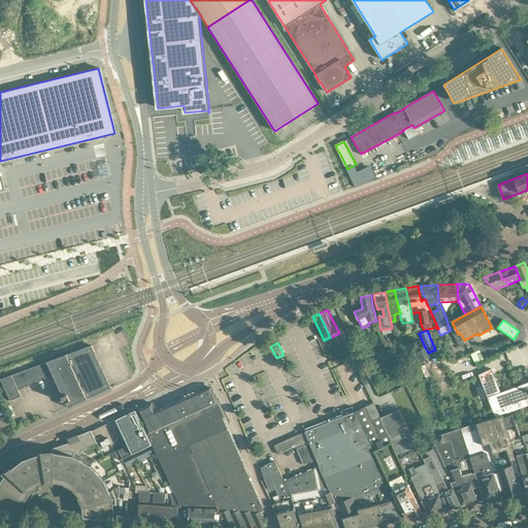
[(65,402),(68,407),(111,388),(92,345),(0,378),(10,401),(21,396),(19,390),(53,374),(63,396),(62,397),(64,403),(65,402)]
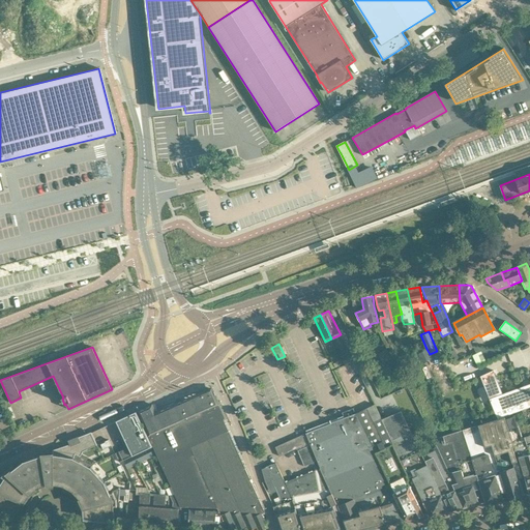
[(427,349),(418,353),(422,363),(432,358),(430,354),(427,349)]
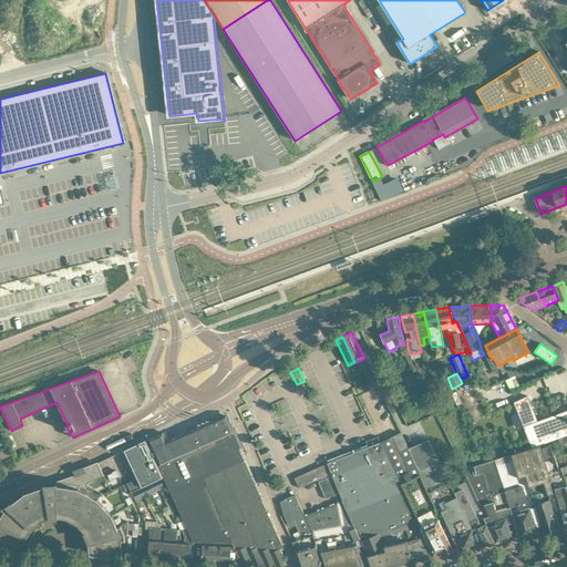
[(368,388),(369,390),(378,385),(373,378),(364,382),(367,384),(368,388)]
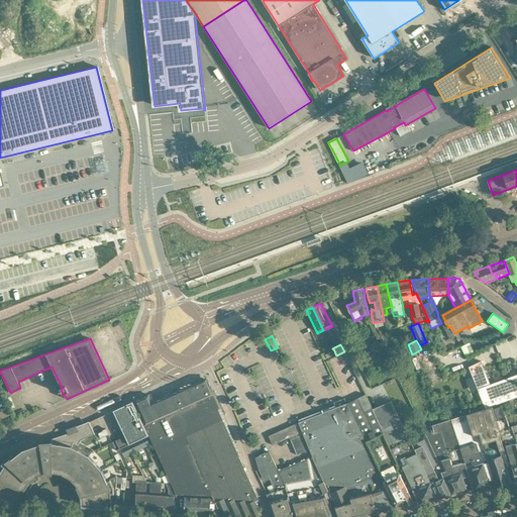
[(408,347),(400,351),(403,357),(412,354),(408,344),(407,345),(408,347)]
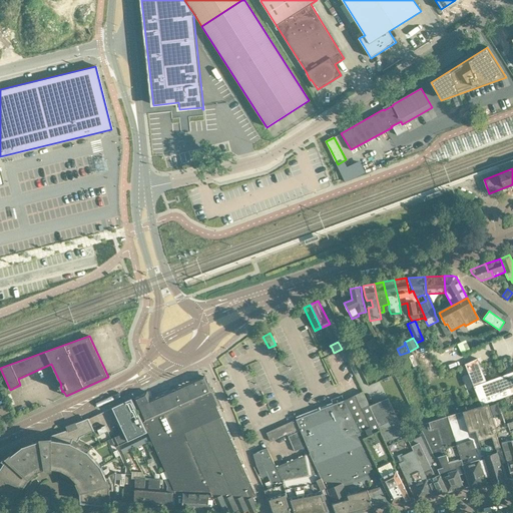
[(400,355),(397,349),(394,343),(383,349),(389,361),(400,355)]
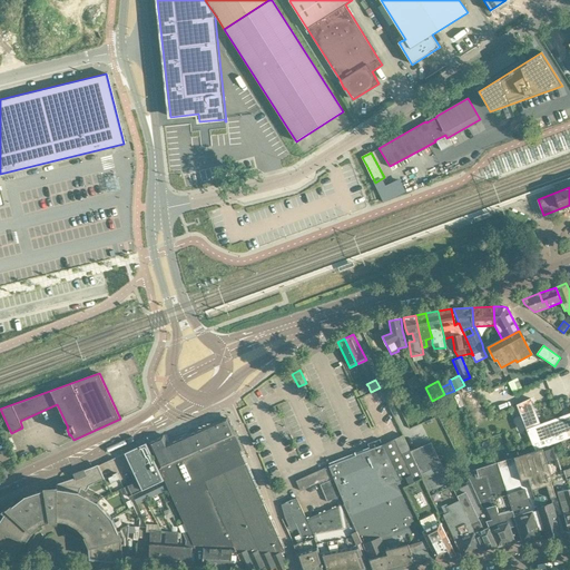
[(530,399),(517,405),(533,446),(536,451),(542,449),(561,441),(569,438),(569,413),(541,425),(530,399)]
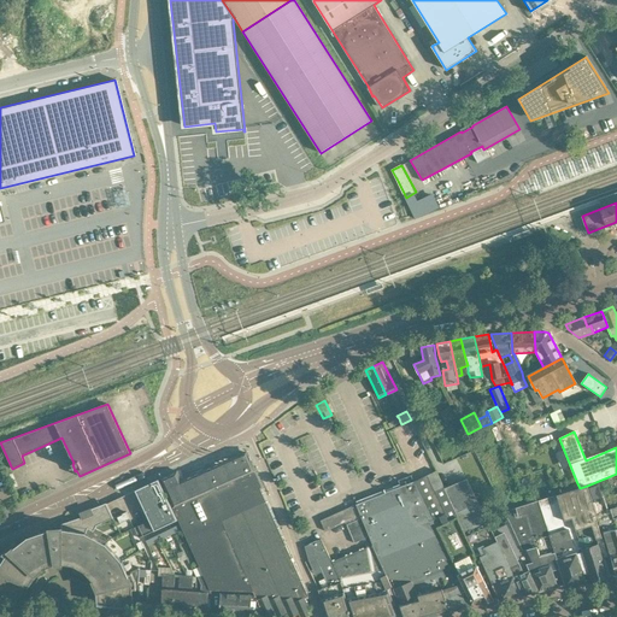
[(488,479),(483,469),(468,435),(428,453),(445,488),(466,479),(471,487),(488,479)]
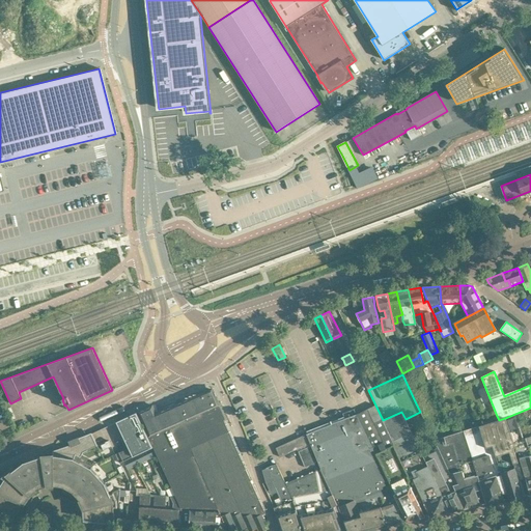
[(155,451),(157,455),(175,495),(180,508),(218,509),(219,512),(227,530),(228,530),(235,526),(238,530),(239,530),(246,527),(248,530),(249,530),(257,528),(258,530),(260,530),(268,528),(268,529),(269,528),(262,514),(266,513),(210,389),(156,413),(152,407),(159,403),(159,402),(138,412),(154,447),(155,451)]
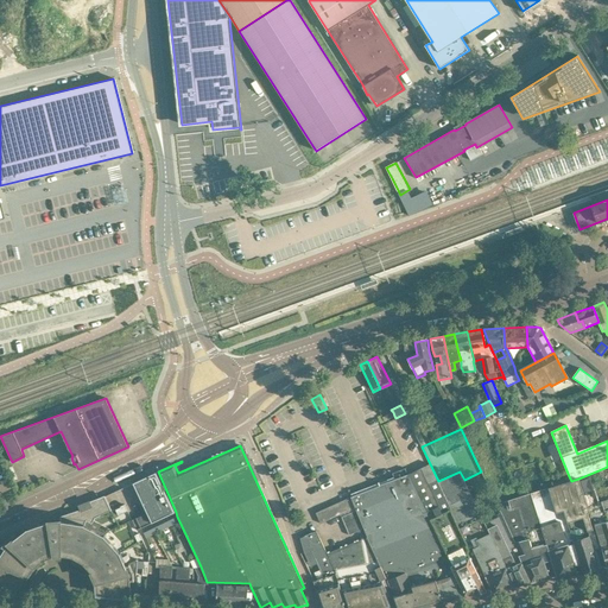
[(422,468),(409,474),(420,501),(429,519),(436,515),(432,508),(439,506),(422,468)]
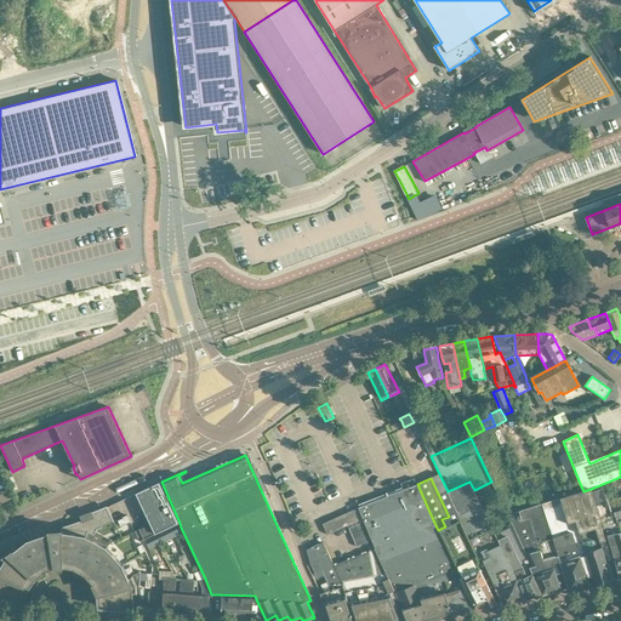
[(0,568),(0,599),(21,602),(21,598),(22,593),(23,590),(26,586),(27,582),(29,579),(33,575),(35,573),(39,570),(43,568),(45,573),(45,571),(56,568),(57,568),(62,568),(62,567),(74,569),(73,574),(75,569),(79,571),(80,573),(81,568),(89,571),(97,581),(103,594),(104,609),(148,613),(152,567),(141,541),(180,523),(161,482),(136,494),(155,534),(144,539),(140,529),(135,531),(137,536),(114,547),(110,542),(95,534),(97,529),(114,522),(107,506),(90,513),(90,514),(91,513),(92,517),(62,528),(62,531),(51,533),(28,541),(17,550),(15,546),(7,552),(6,552),(5,553),(6,553),(3,558),(0,556),(0,562),(0,563),(3,564),(0,568)]
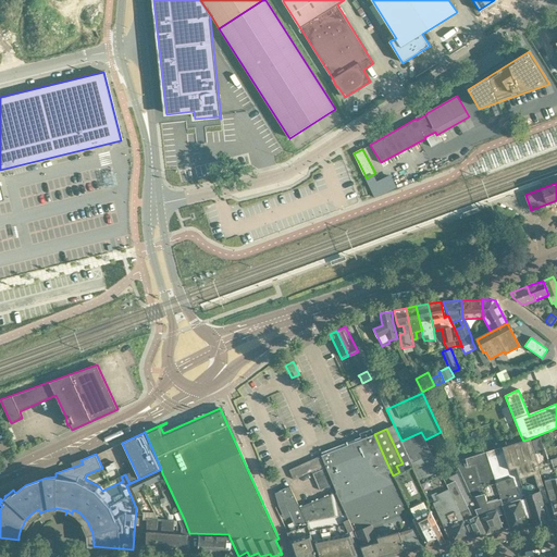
[(448,532),(452,542),(471,536),(447,485),(448,485),(444,479),(442,473),(442,474),(431,454),(424,440),(425,440),(421,432),(401,441),(412,466),(416,471),(418,477),(423,487),(428,497),(429,499),(428,500),(430,504),(428,505),(430,508),(431,510),(433,509),(442,527),(445,525),(448,532)]
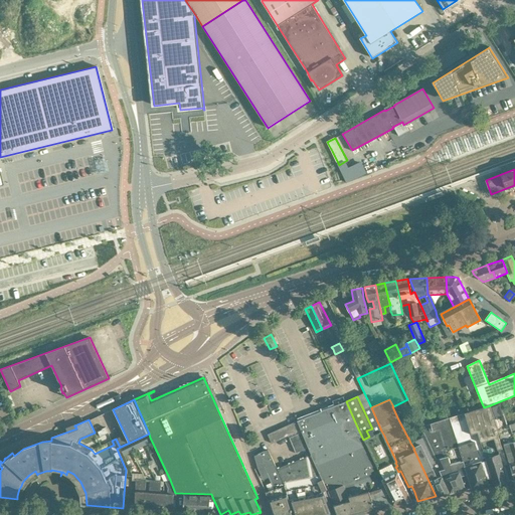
[(363,440),(356,424),(346,401),(333,407),(298,420),(309,448),(312,455),(323,481),(327,490),(337,514),(355,514),(378,509),(393,505),(395,504),(385,486),(386,485),(381,477),(377,468),(370,454),(363,440)]
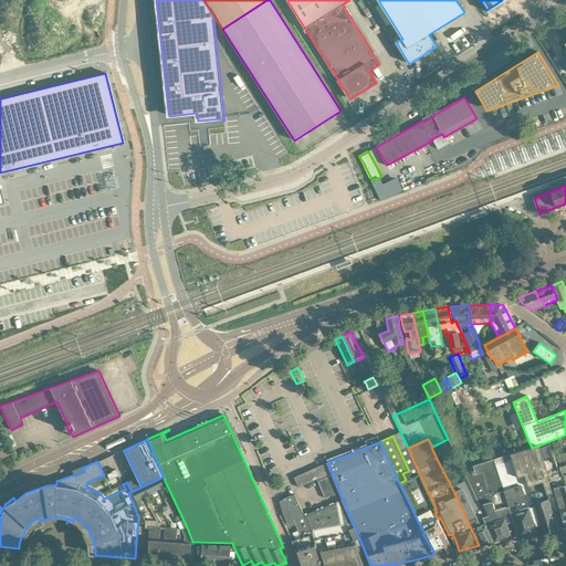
[(557,511),(546,478),(548,477),(540,448),(538,446),(532,448),(530,443),(526,444),(527,449),(511,454),(517,478),(524,475),(543,533),(559,531),(559,530),(561,530),(555,512),(557,511)]
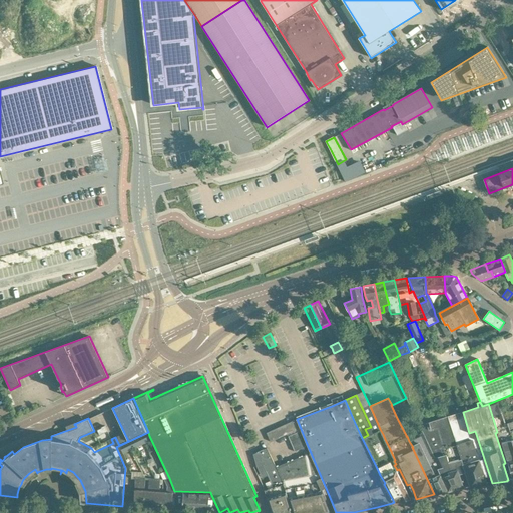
[(498,402),(489,406),(497,432),(495,433),(505,463),(510,461),(512,478),(512,430),(507,424),(505,424),(498,402)]
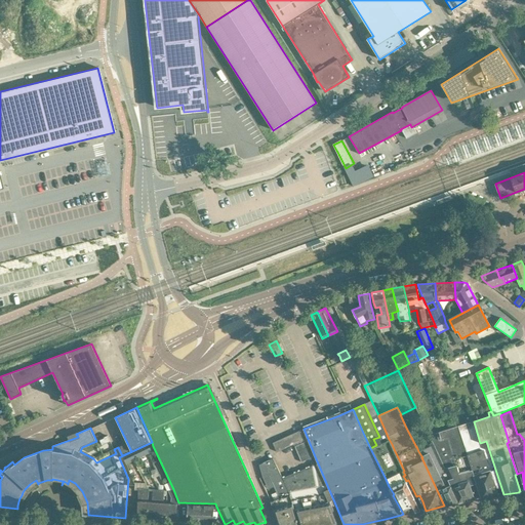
[(480,443),(474,421),(458,426),(460,434),(481,497),(482,498),(498,495),(503,494),(486,441),(480,443)]
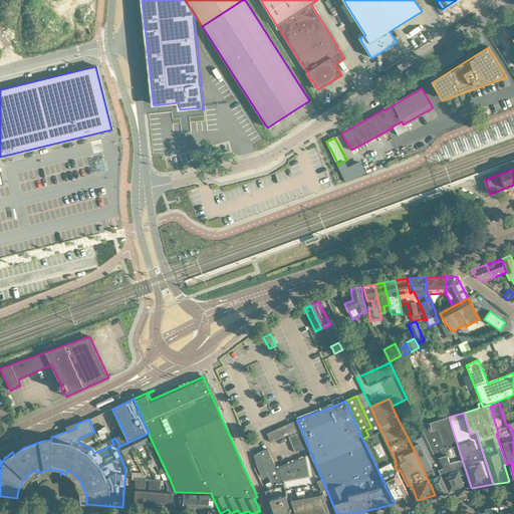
[(420,426),(425,435),(429,444),(441,470),(439,471),(449,493),(471,487),(451,425),(449,417),(436,421),(420,426)]
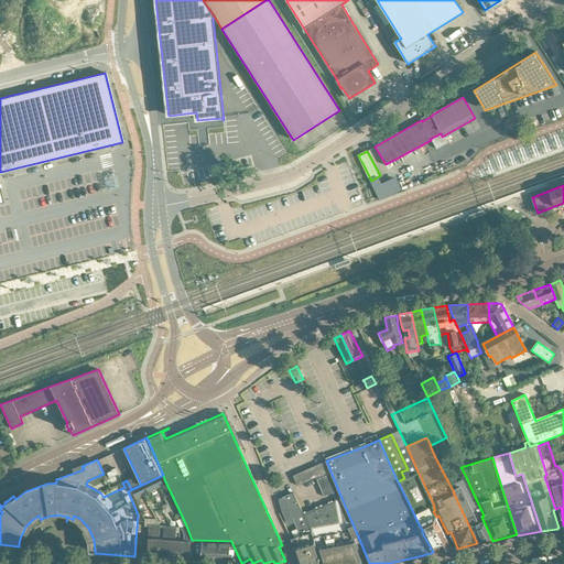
[(324,497),(338,490),(326,461),(323,462),(293,476),(297,486),(316,477),(324,497)]
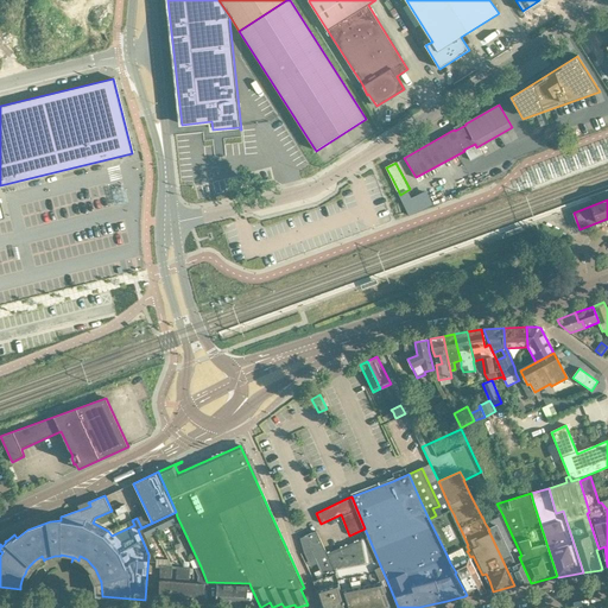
[(467,595),(467,596),(487,591),(480,576),(482,575),(473,556),(470,557),(469,555),(467,551),(469,550),(467,546),(468,545),(467,543),(462,532),(456,520),(454,514),(450,508),(436,515),(429,519),(437,536),(445,552),(450,563),(456,572),(455,574),(467,595)]
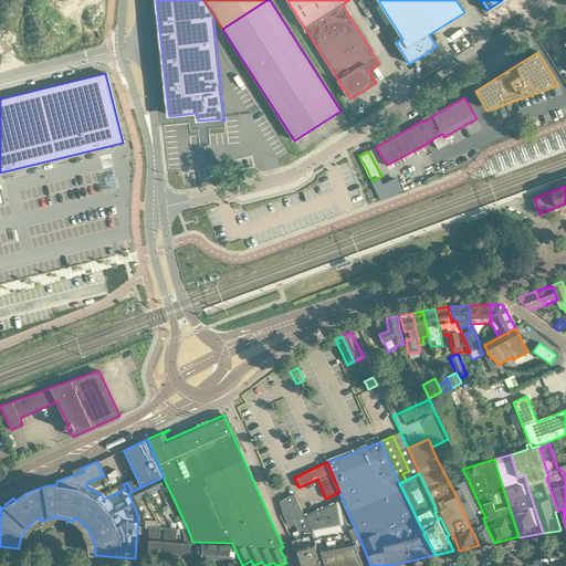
[(468,479),(451,486),(456,493),(454,493),(479,545),(480,546),(494,543),(483,519),(485,517),(472,489),(468,479)]
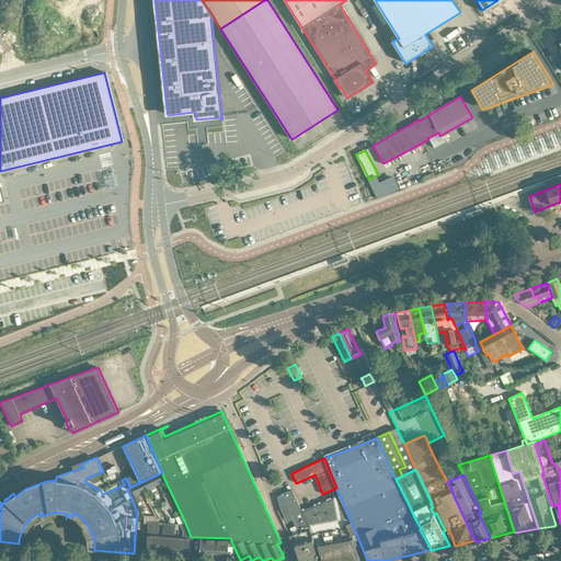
[(145,492),(141,487),(133,492),(140,510),(145,507),(139,494),(145,492)]
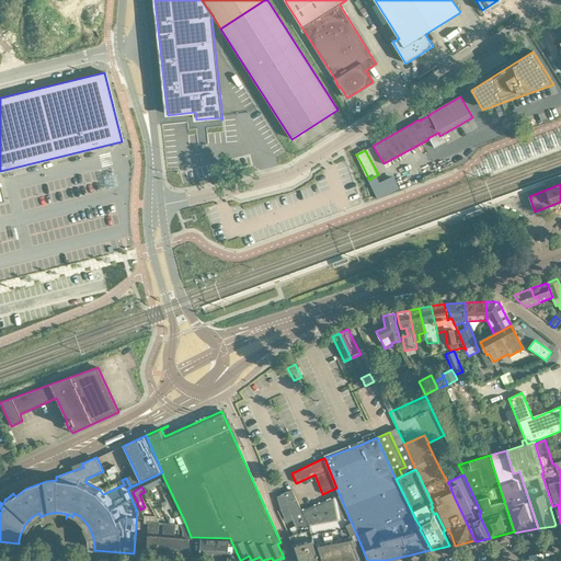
[(301,511),(292,490),(277,496),(281,510),(285,518),(292,515),(299,533),(289,536),(297,560),(320,560),(311,530),(301,511)]
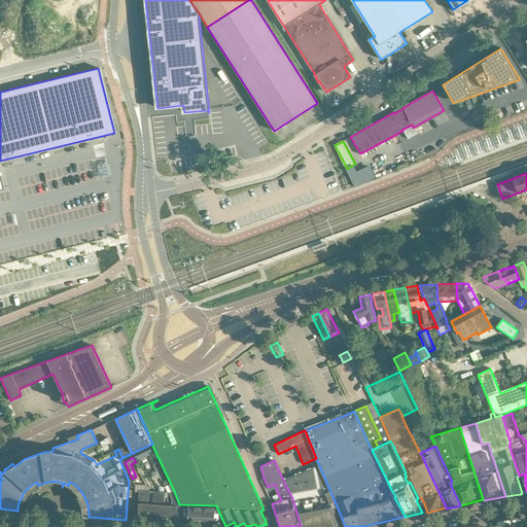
[(319,465),(283,480),(292,498),(301,526),(335,526),(341,526),(331,502),(335,501),(330,492),(319,465)]
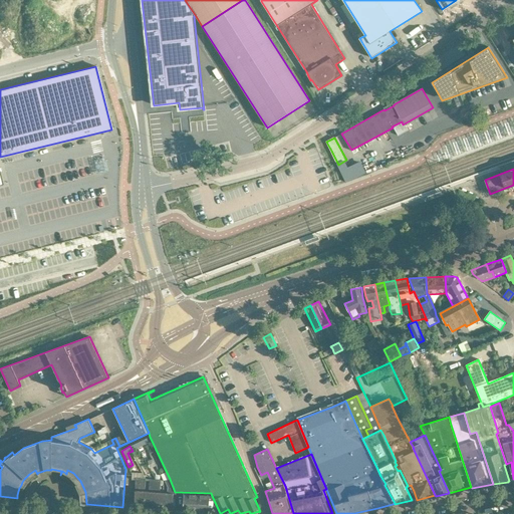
[(136,478),(135,508),(145,508),(146,491),(145,491),(146,478),(142,478),(136,478)]
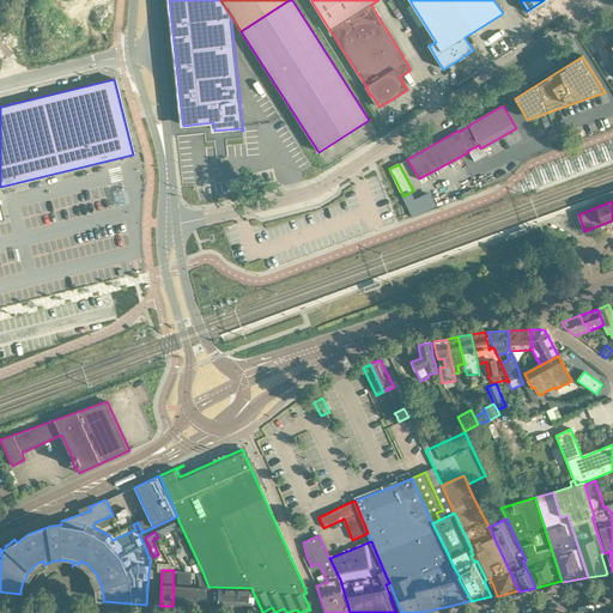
[(174,586),(173,606),(183,607),(186,571),(178,571),(178,587),(174,586)]
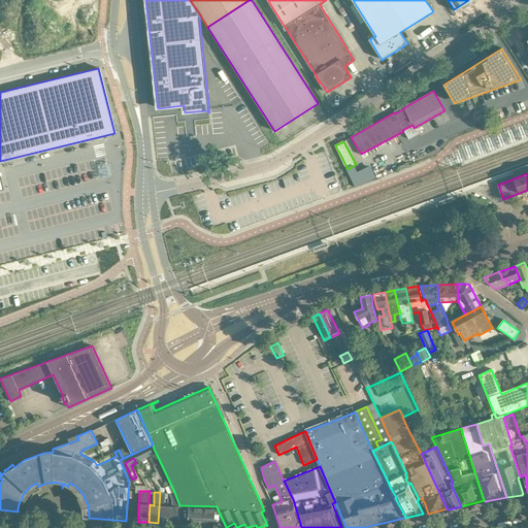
[(160,492),(158,523),(168,524),(169,506),(165,506),(165,493),(160,492)]
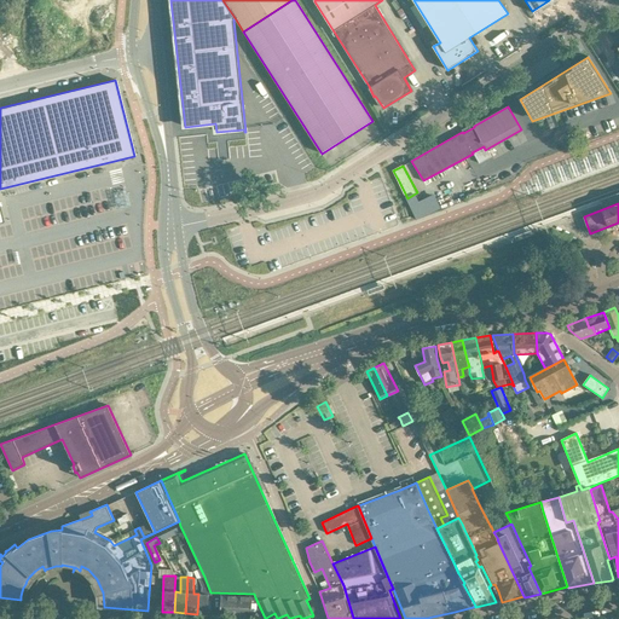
[(212,595),(210,593),(204,577),(198,579),(201,586),(200,594),(198,594),(197,614),(208,615),(208,595),(212,595)]
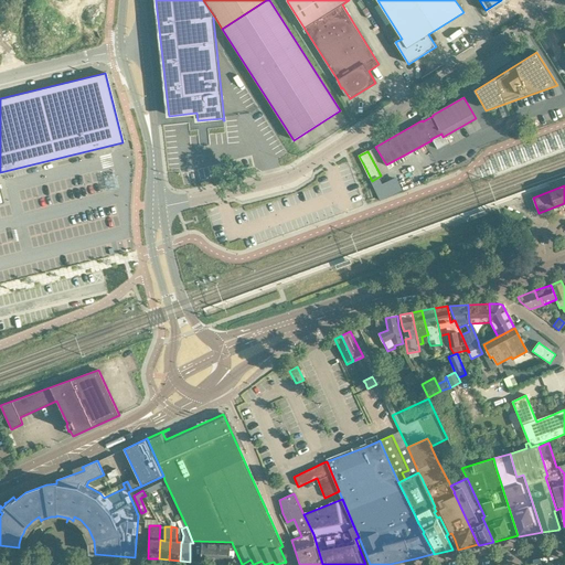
[(202,543),(201,563),(220,563),(221,544),(202,543)]
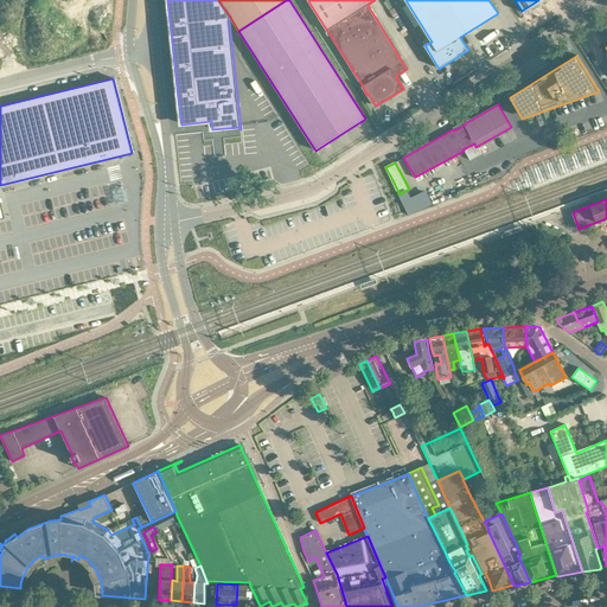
[(237,585),(236,605),(260,606),(250,586),(237,585)]
